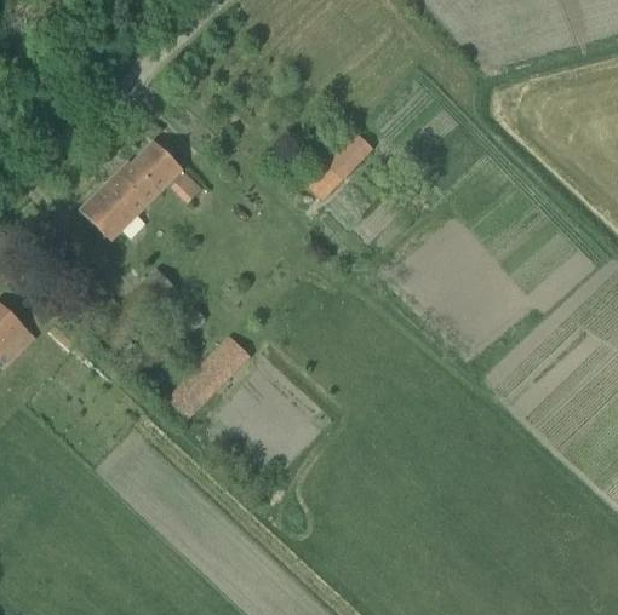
[(373,148),(354,128),(303,182),(324,200),(373,148)]
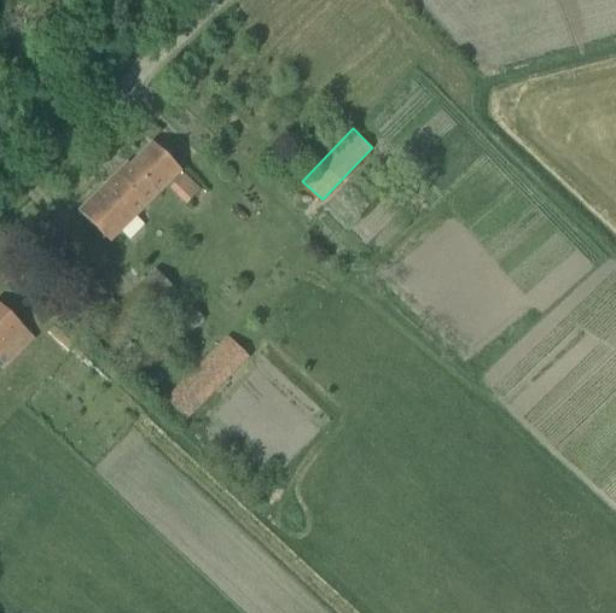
[(129,159),(80,209),(97,226),(111,239),(169,181),(181,168),(182,168),(172,157),(154,140),(132,162),(129,159)]
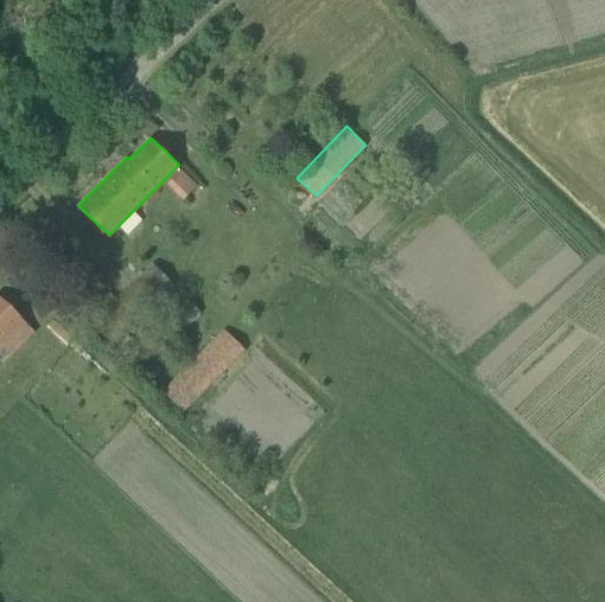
[(113,343),(174,285),(153,261),(90,319),(113,343)]
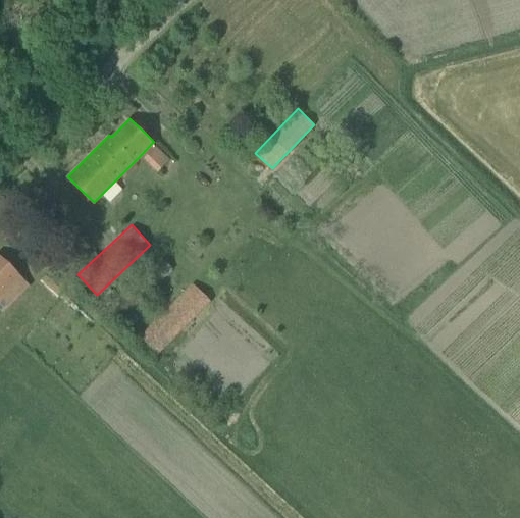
[(0,296),(21,275),(0,253),(0,296)]
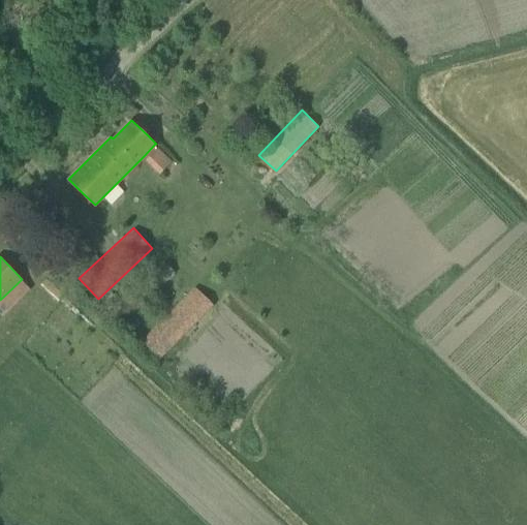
[(214,306),(195,286),(142,338),(160,358),(214,306)]
